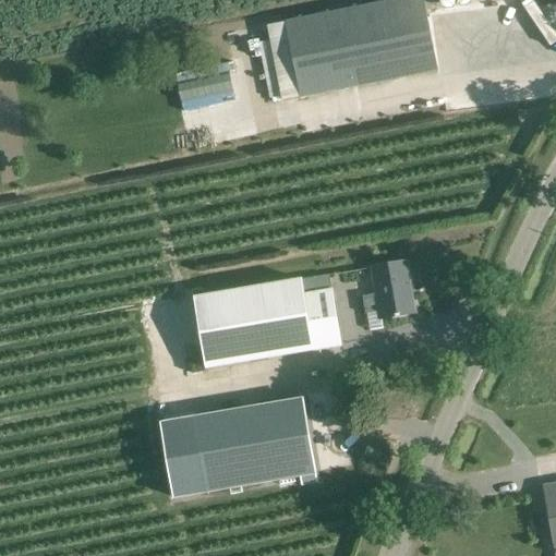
[(377,0),(282,20),(264,23),(267,39),(256,41),(267,98),(279,96),(280,100),(436,69),(422,0),(377,0)]
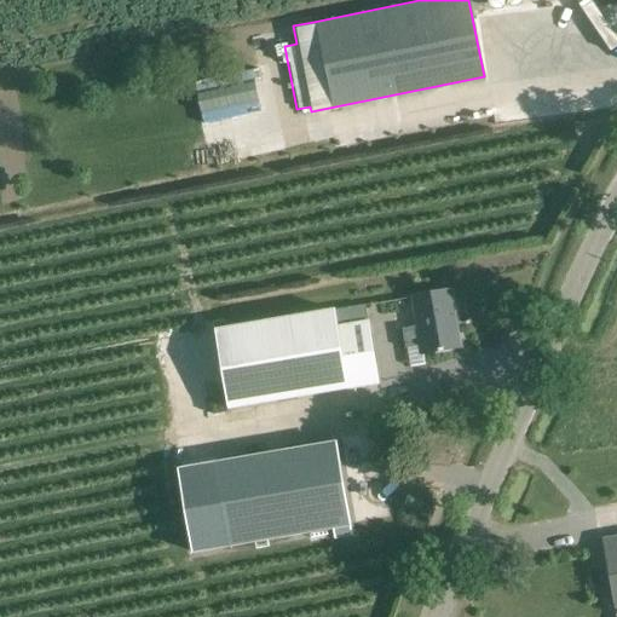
[(409,295),(415,326),(399,328),(403,347),(419,345),(420,351),(457,345),(448,288),(409,295)]
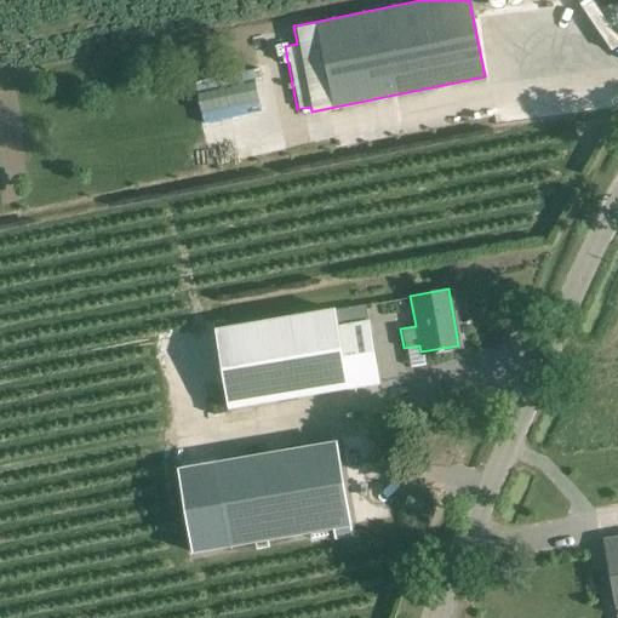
[(333,308),(213,327),(227,408),(348,388),(377,383),(367,319),(366,319),(364,303),(333,308)]
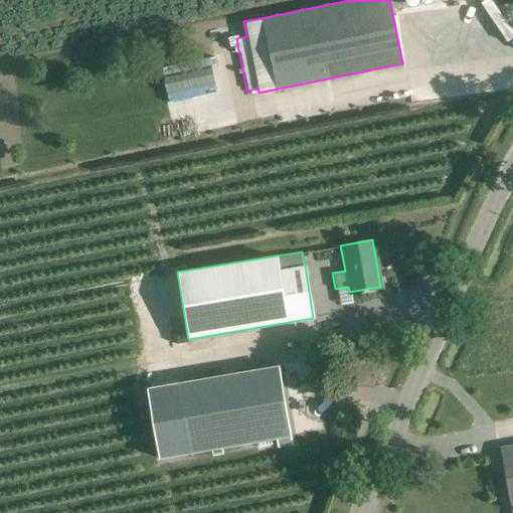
[(178,385),(147,390),(158,458),(184,454),(189,453),(217,448),(247,443),(253,442),(274,438),(276,446),(290,444),(289,436),(278,368),(178,385)]
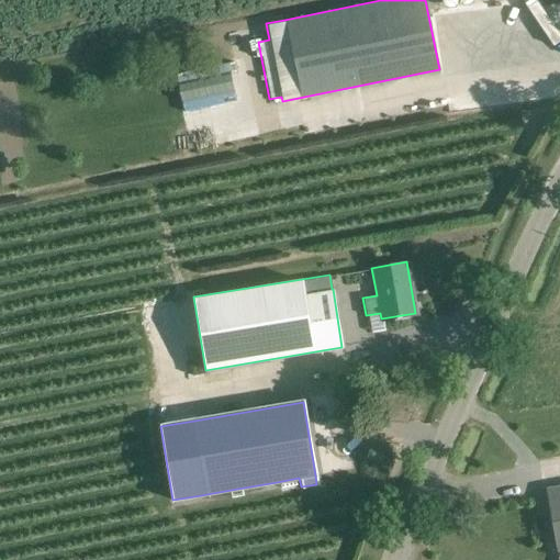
[(559,483),(544,486),(556,553),(557,553),(558,557),(559,556),(559,483)]
